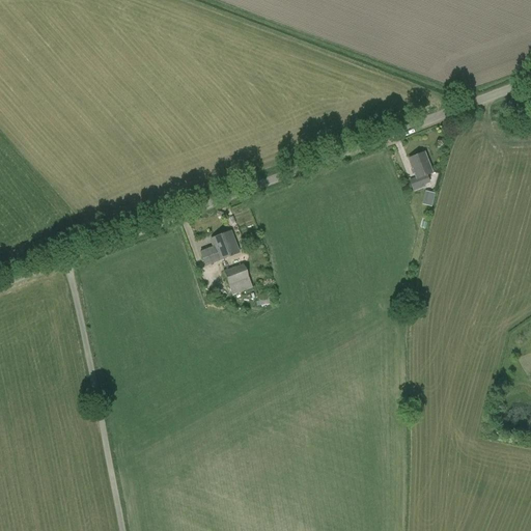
[(430,183),(427,175),(432,172),(424,152),(408,159),(416,177),(409,180),(413,192),(425,187),(424,185),(430,183)]
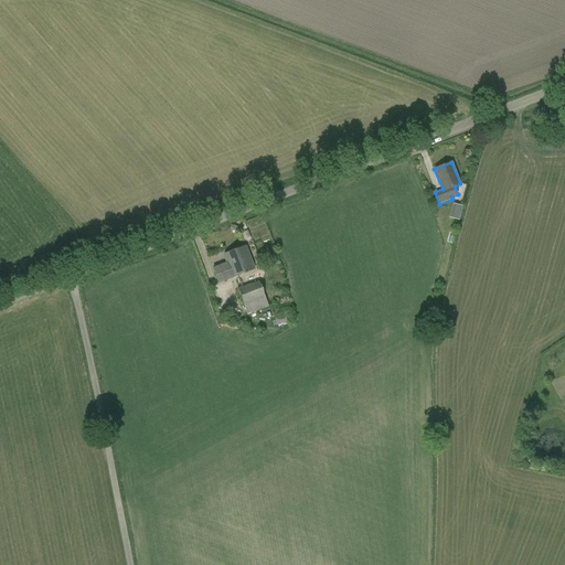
[(451,203),(450,211),(460,213),(461,213),(462,206),(462,205),(451,203)]
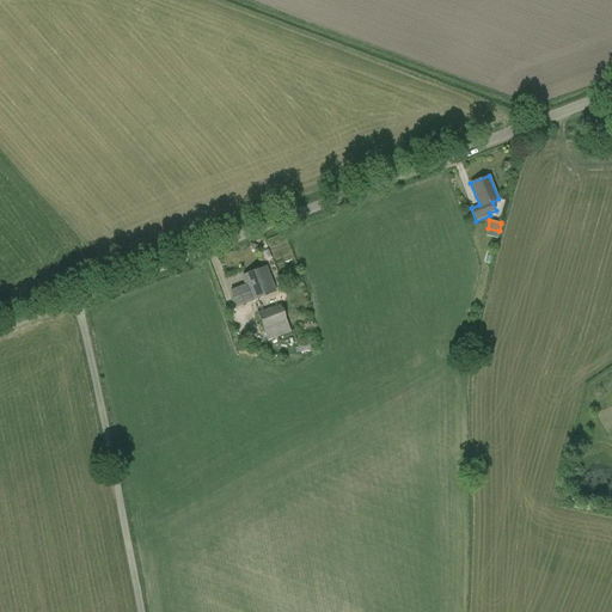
[(242,276),(245,285),(230,291),(236,306),(251,300),(275,292),(265,267),(242,276)]
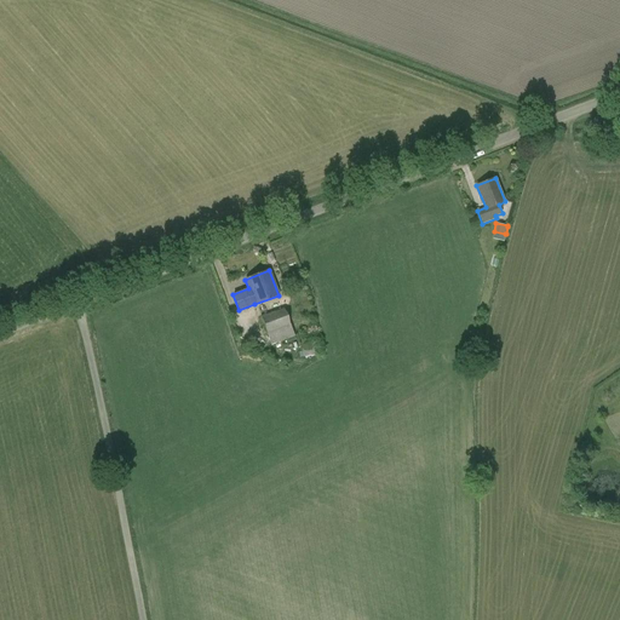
[(271,345),(294,337),(283,308),(260,317),(271,345)]
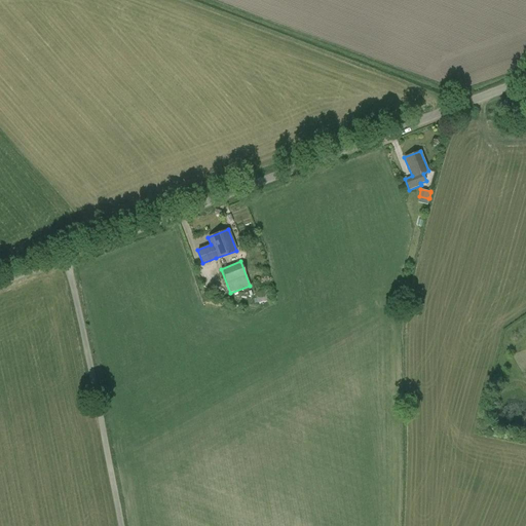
[(268,301),(264,290),(255,293),(259,305),(268,301)]
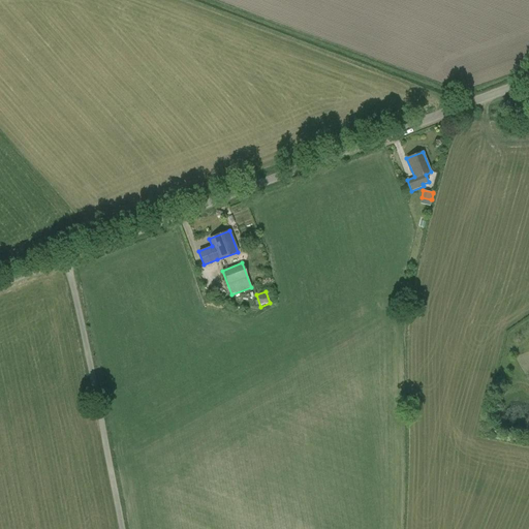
All buildings are outlined.
